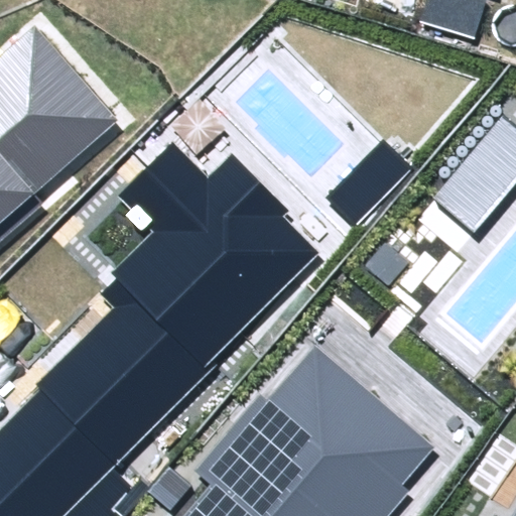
[(427,0),(420,23),(475,40),(487,0),(427,0)]
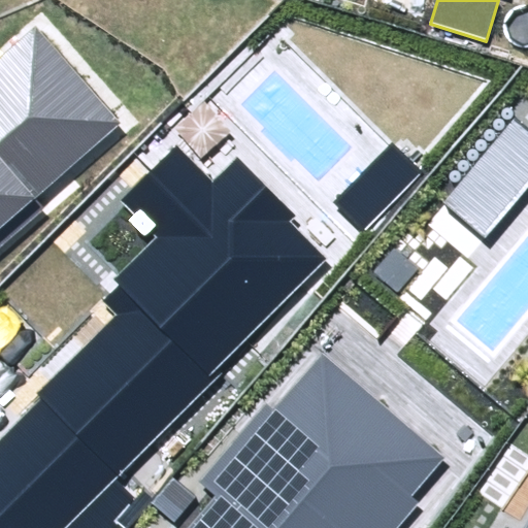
[(0,250),(44,210),(34,199),(119,123),(33,27),(0,57),(0,250)]
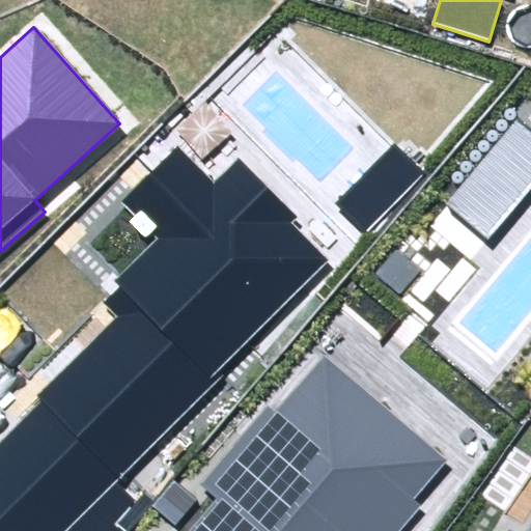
[(445,203),(486,240),(530,188),(530,133),(518,121),(445,203)]
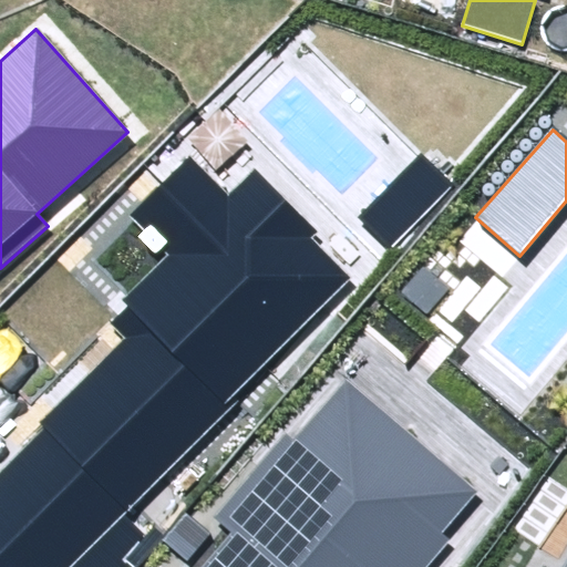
[(357,216),(389,248),(453,185),(421,154),(357,216)]
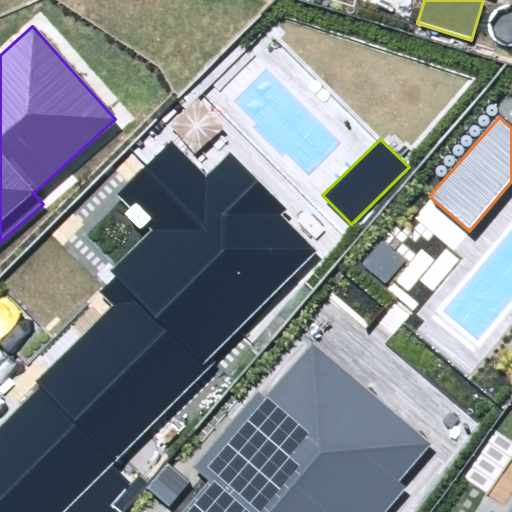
[(0,428),(0,511),(118,511),(140,491),(116,466),(219,365),(211,356),(317,253),(280,214),(287,207),(233,153),(208,178),(174,144),(118,198),(130,210),(125,214),(140,228),(145,223),(152,229),(111,269),(117,276),(101,292),(114,305),(35,383),(41,389),(0,428)]
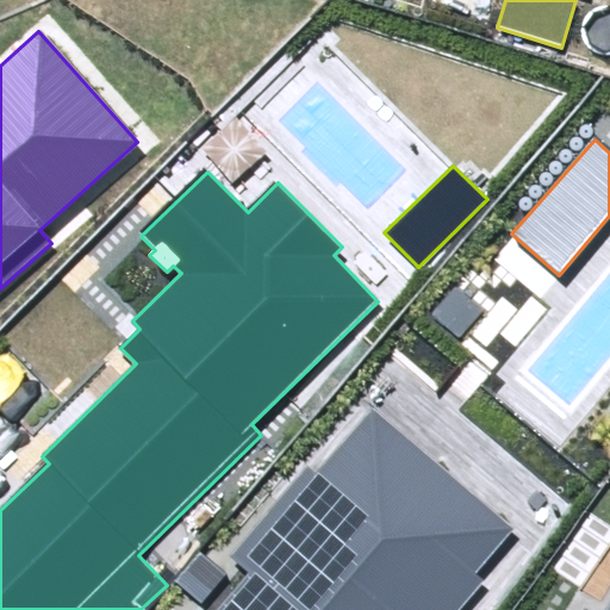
[(459,609),(484,580),(477,576),(515,529),(372,411),(318,475),(309,467),(232,559),(249,573),(219,609),(459,609)]
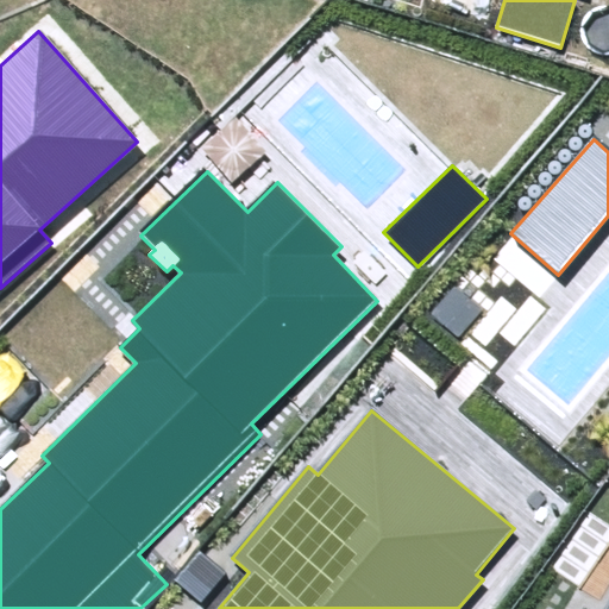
All buildings are outlined.
